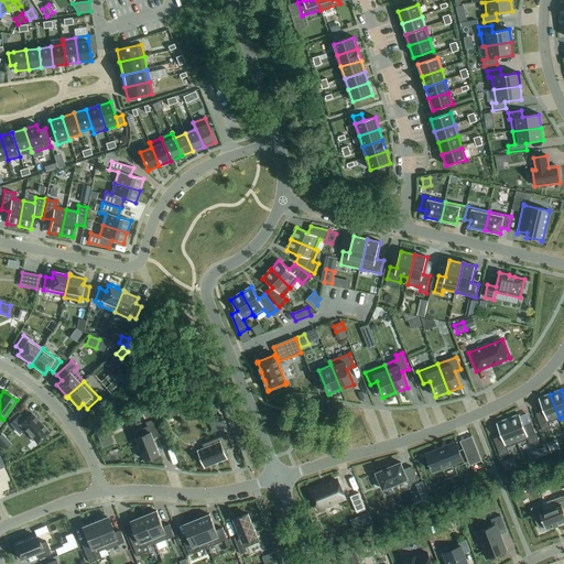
[(543,411),(535,414),(543,432),(552,429),(550,423),(560,419),(550,394),(539,399),(543,411)]
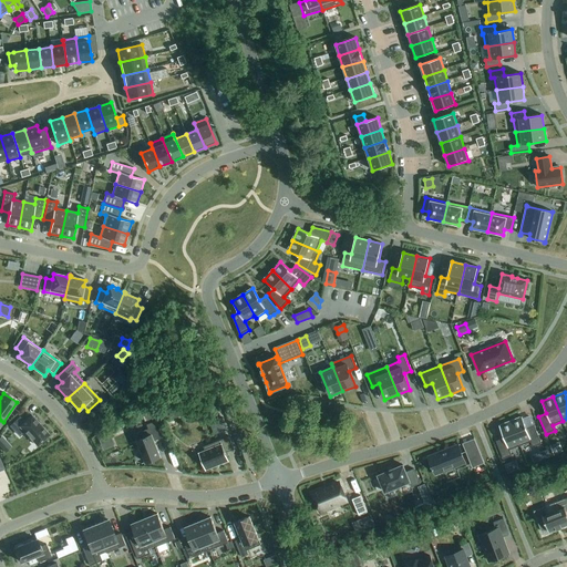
[(20,428),(38,446),(50,435),(31,415),(24,422),(20,418),(10,426),(16,432),(20,428)]
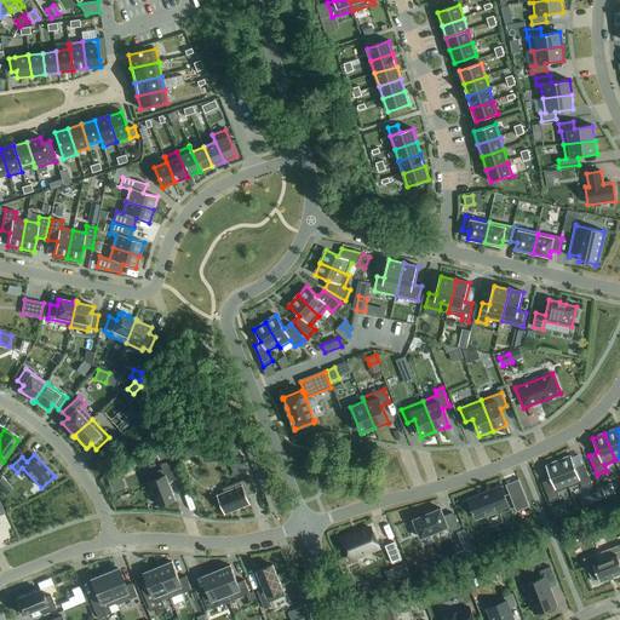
[(570,457),(558,461),(569,488),(580,483),(583,489),(592,486),(585,466),(577,470),(570,457)]
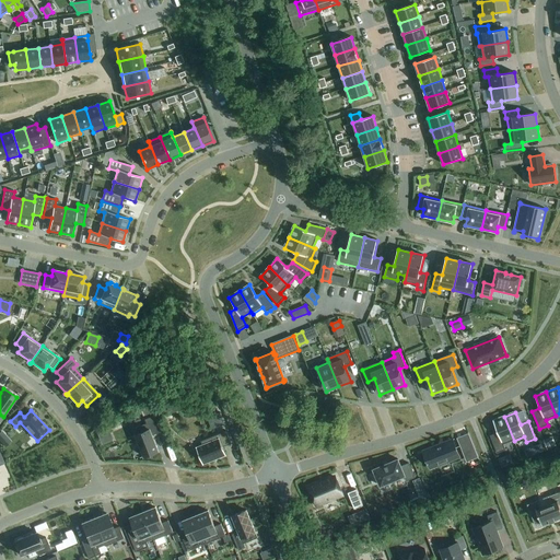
[(224,426),(220,413),(214,416),(214,418),(216,417),(220,427),(224,426)]
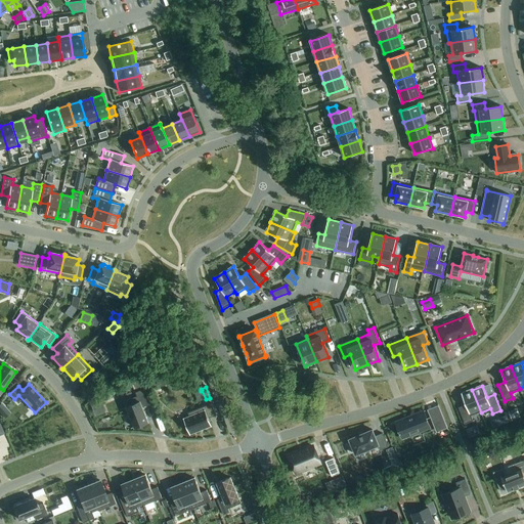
[(125,402),(135,428),(148,423),(142,408),(150,404),(144,390),(136,393),(137,397),(125,402)]
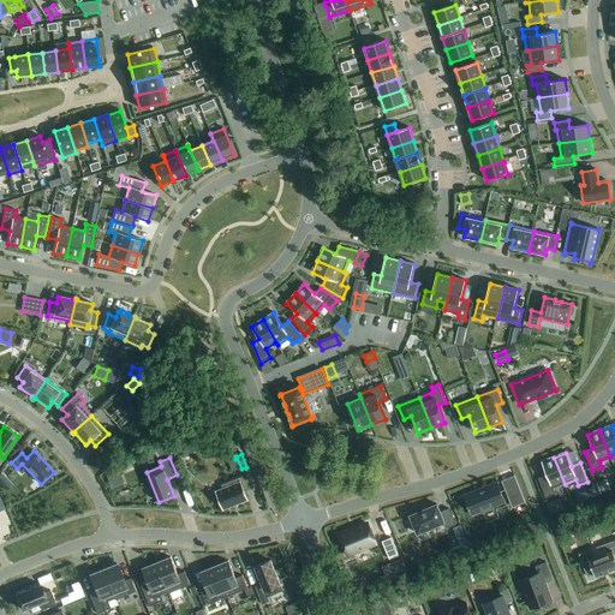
[(545,499),(555,495),(553,489),(565,484),(554,458),(542,463),(547,476),(538,479),(545,499)]
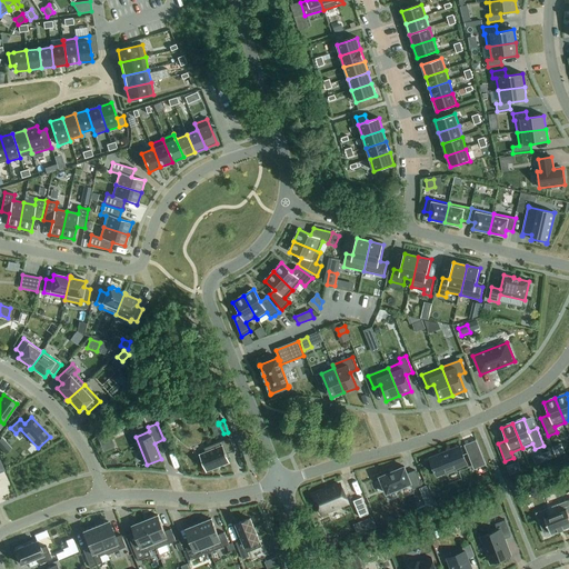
[(108,433),(98,438),(101,445),(111,440),(108,433)]
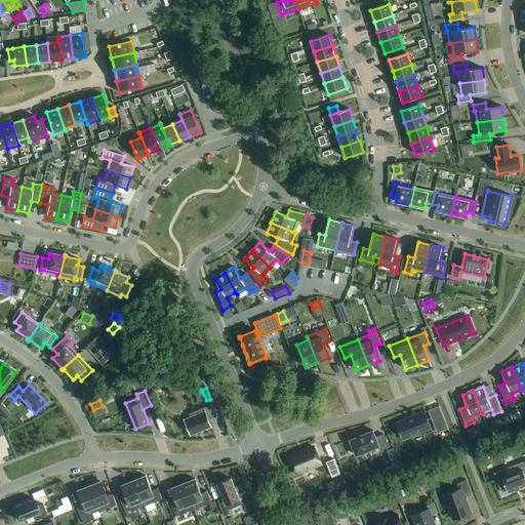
[(190,417),(184,420),(191,436),(212,427),(209,419),(216,416),(212,405),(189,414),(190,417)]
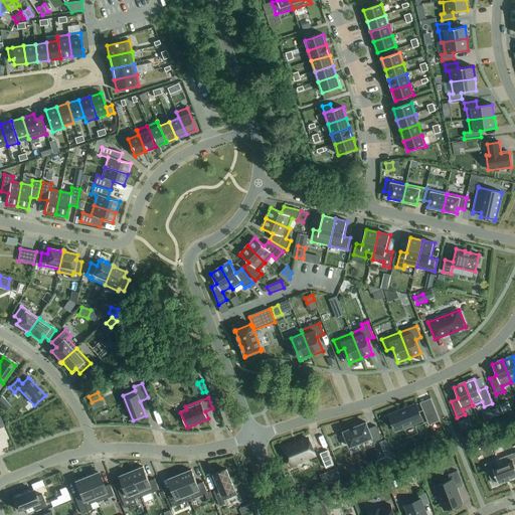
[(422,420),(416,404),(389,415),(395,432),(422,420)]
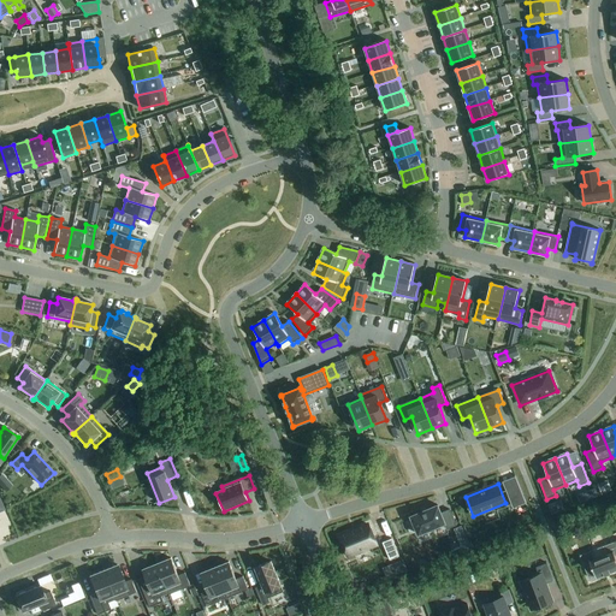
[(611,490),(609,484),(600,487),(603,495),(611,490)]
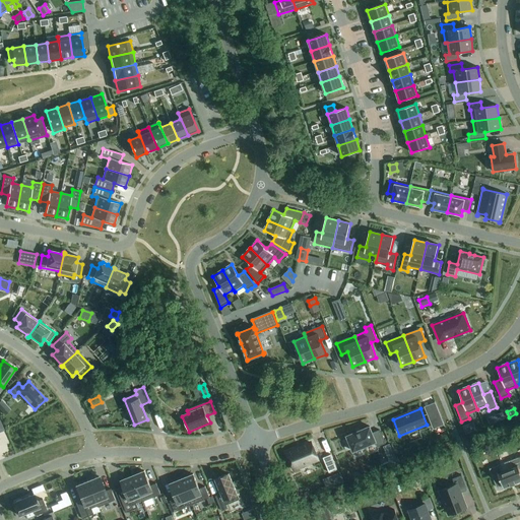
[(439,412),(428,417),(431,424),(442,418),(439,412)]
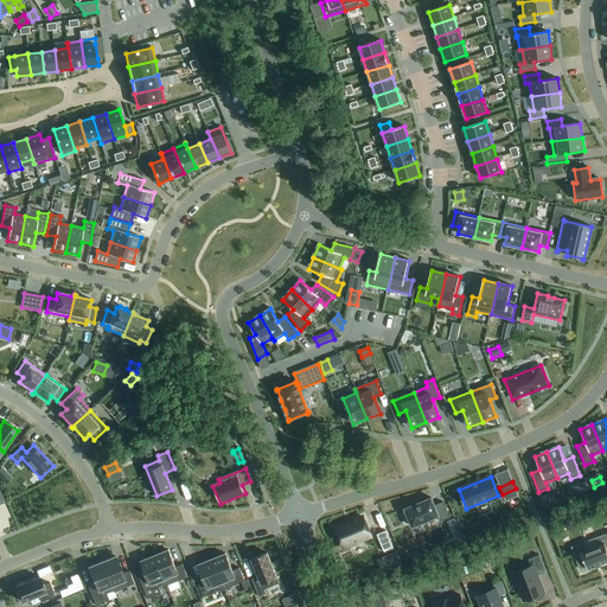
[(432,498),(404,510),(413,528),(438,517),(440,522),(449,518),(443,503),(434,506),(432,498)]
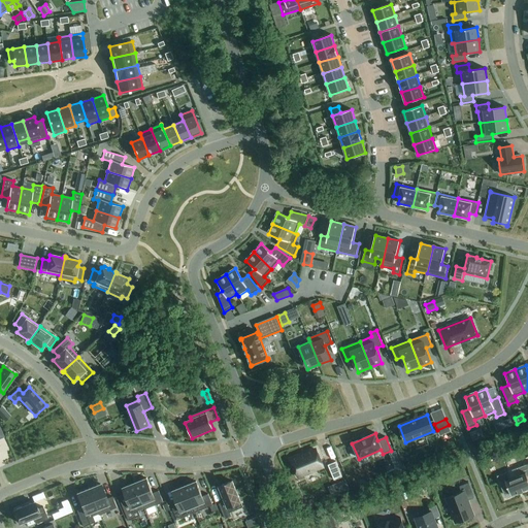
[(526,449),(524,442),(516,446),(519,452),(526,449)]
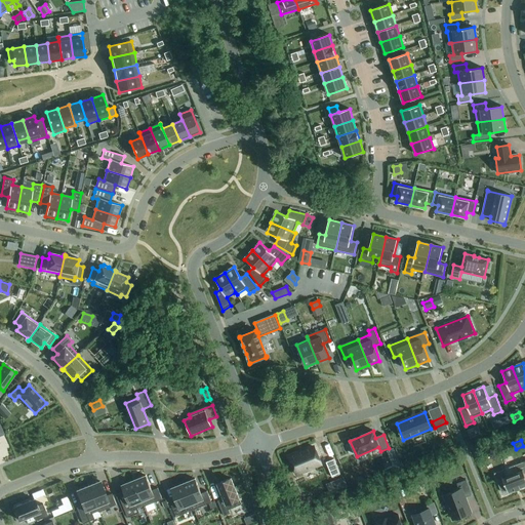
[(314,448),(289,458),(296,474),(306,471),(306,472),(312,470),(311,468),(321,463),(314,448)]
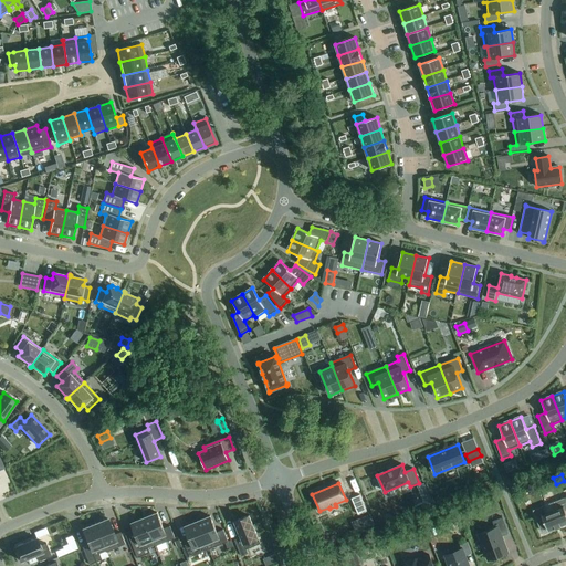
[(360,495),(352,499),(358,515),(367,512),(360,495)]
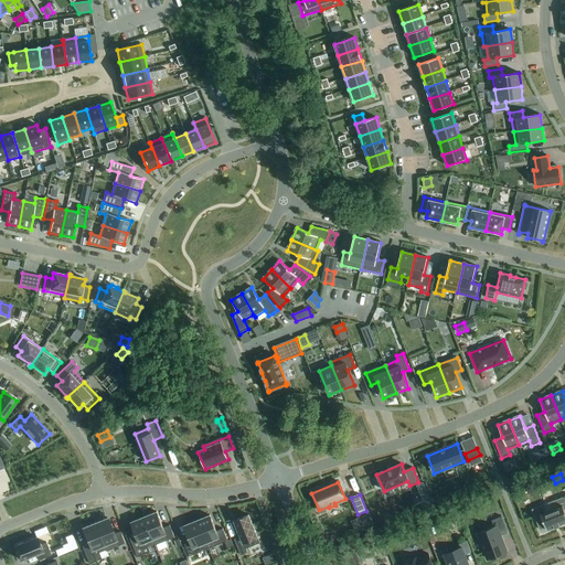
[(543,505),(532,510),(540,530),(553,525),(554,529),(561,526),(564,523),(564,511),(563,507),(564,505),(564,503),(563,498),(554,501),(557,508),(546,512),(543,505)]
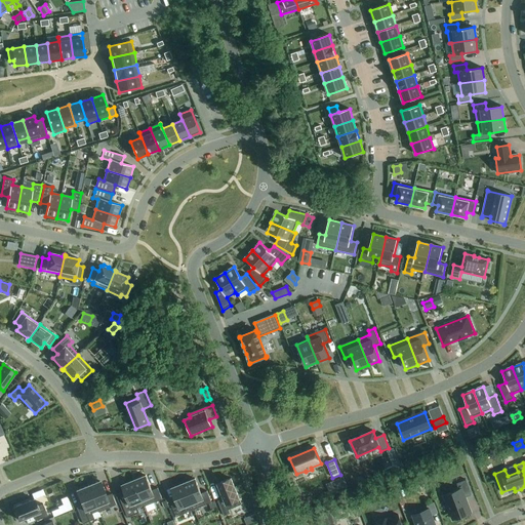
[(146,476),(134,481),(145,507),(162,499),(158,488),(152,491),(146,476)]
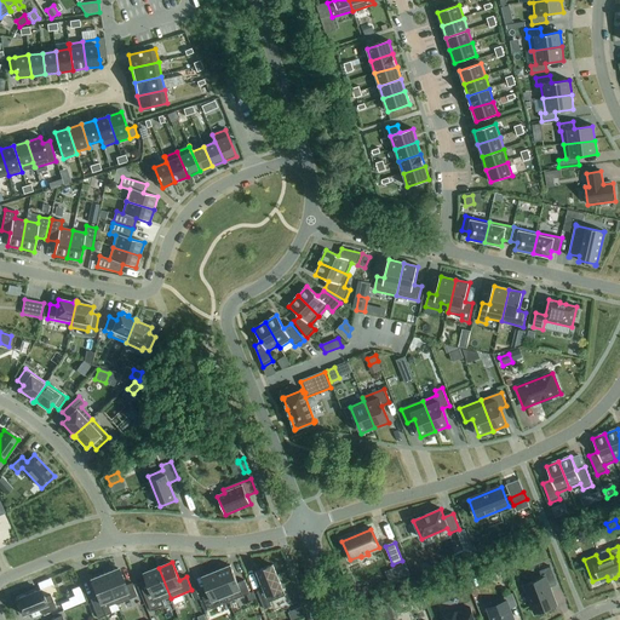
[(408,574),(405,564),(396,568),(400,578),(408,574)]
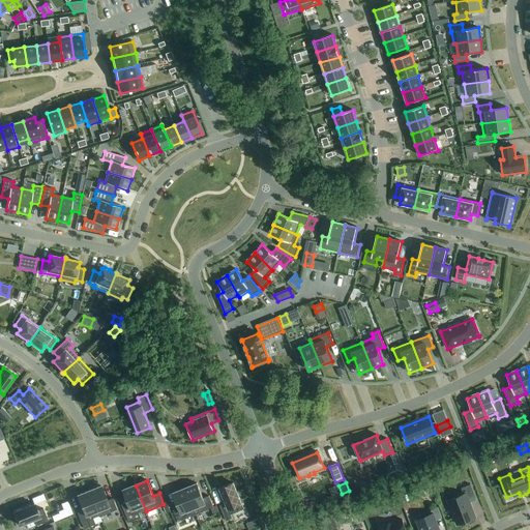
[(197,483),(185,489),(196,516),(211,509),(213,508),(209,496),(203,499),(197,483)]
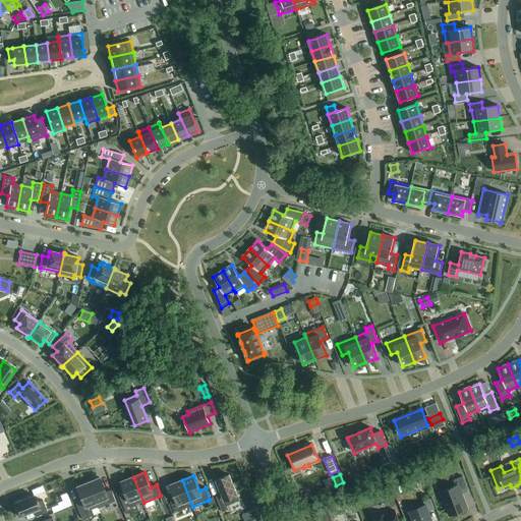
[(229,475),(216,480),(222,496),(216,498),(222,513),(228,510),(227,507),(240,501),(229,475)]
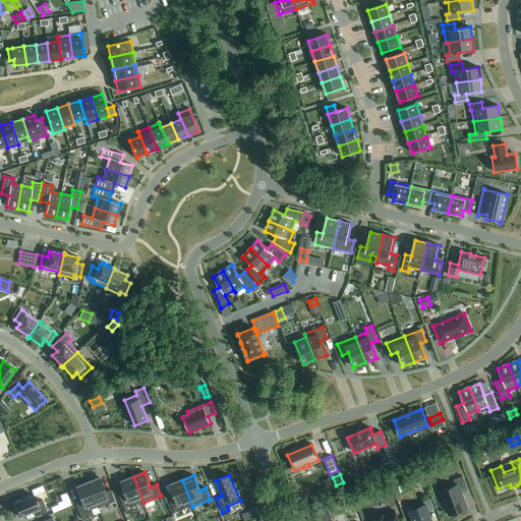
[(143,503),(133,477),(121,482),(131,507),(142,503),(143,504),(143,503)]
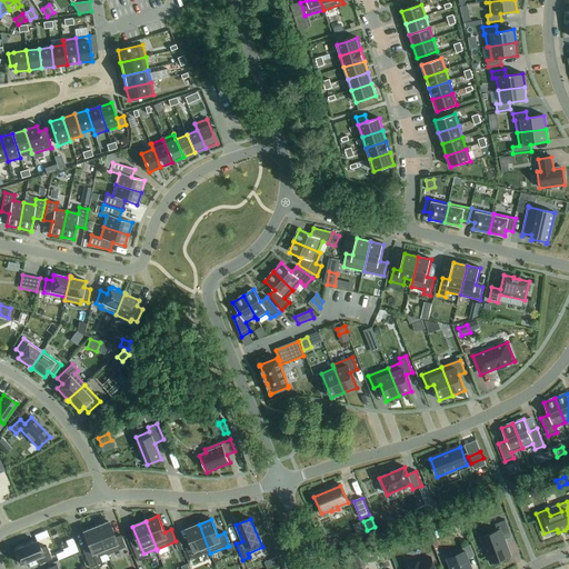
[(487,556),(490,565),(510,557),(503,540),(510,538),(505,521),(495,525),(497,532),(480,538),(483,546),(481,546),(486,556),(487,556)]
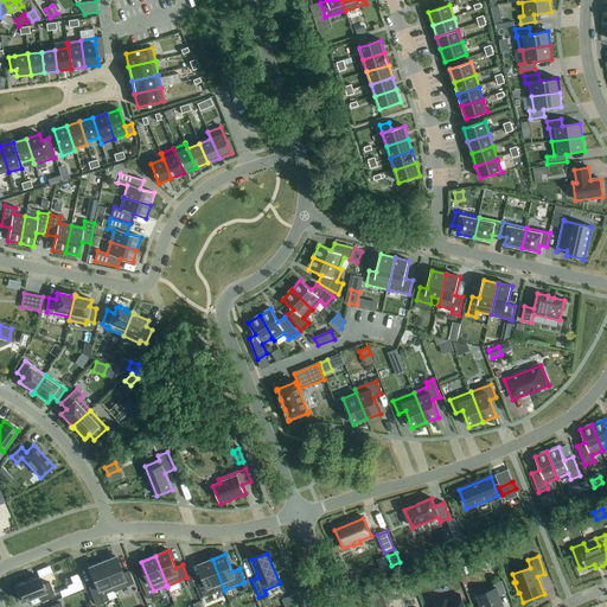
[(115,557),(102,562),(114,593),(135,585),(129,572),(122,574),(115,557)]
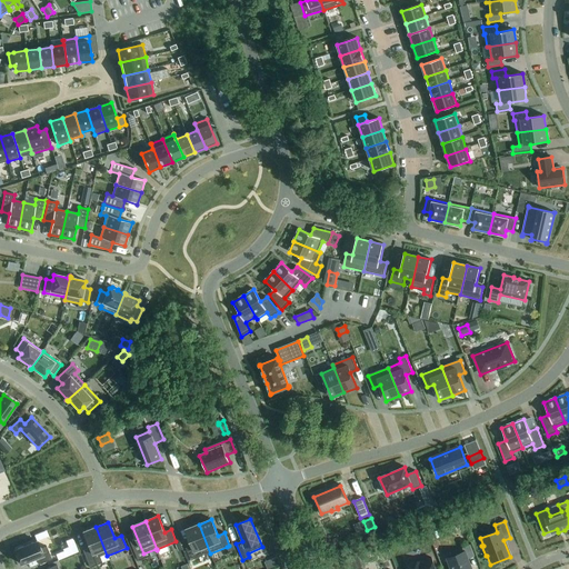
[(199,525),(186,530),(192,546),(186,548),(191,561),(210,553),(199,525)]
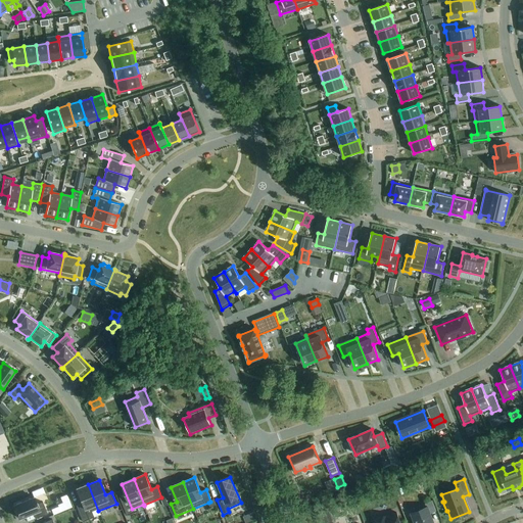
[(98,511),(88,484),(76,489),(82,504),(76,507),(83,522),(94,518),(92,512),(97,510),(98,511)]
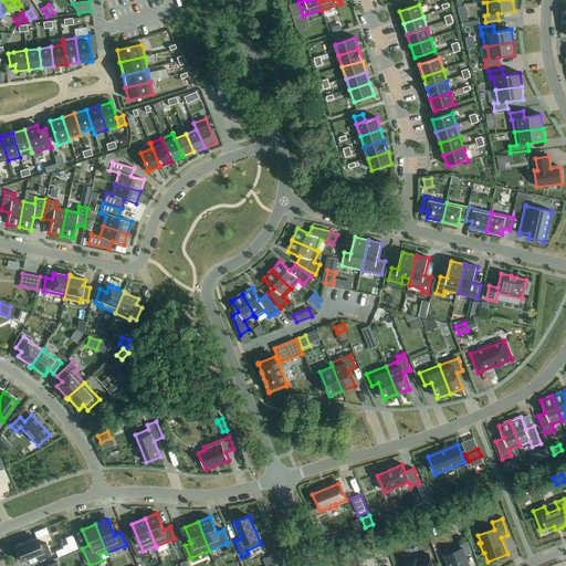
[(438,534),(435,527),(429,531),(431,537),(438,534)]
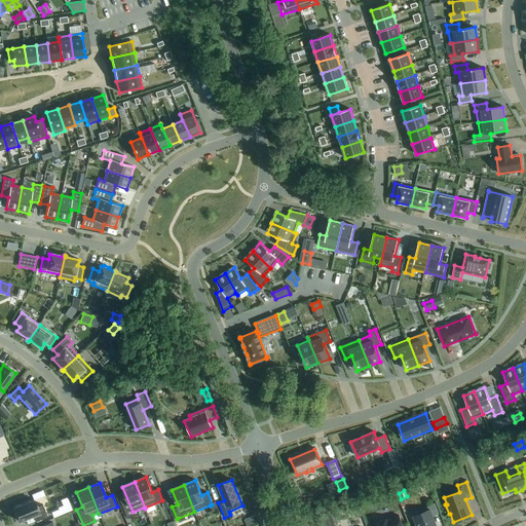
[(393,501),(390,495),(384,497),(386,504),(393,501)]
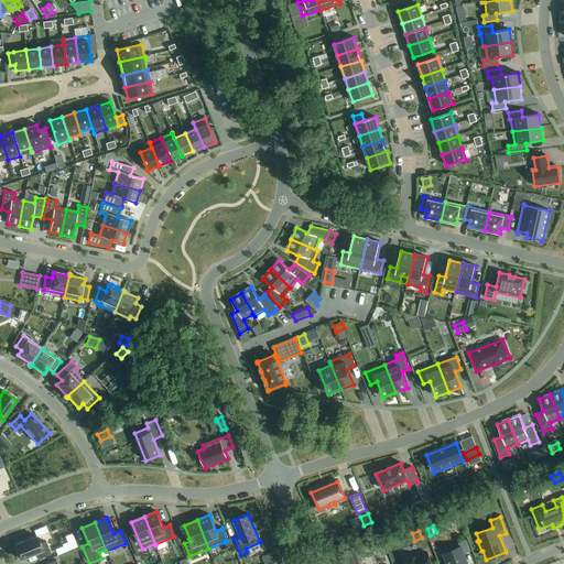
[(36,537),(14,545),(21,560),(36,553),(39,560),(51,555),(46,542),(40,544),(36,537)]
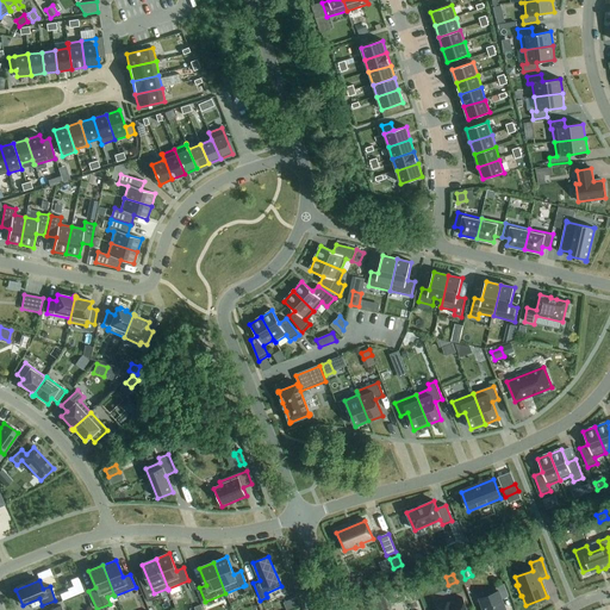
[(83,591),(80,583),(74,586),(78,595),(83,591)]
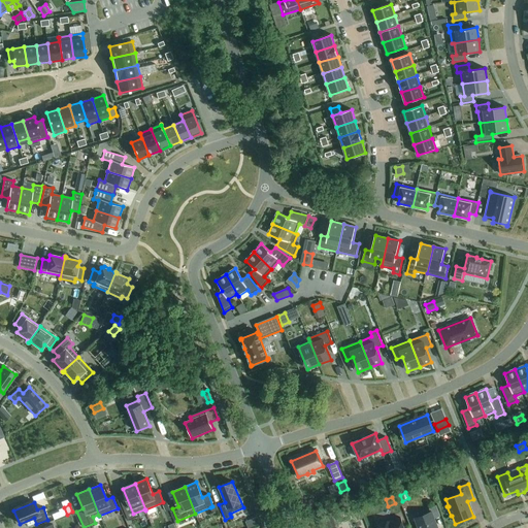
[(436,527),(431,513),(416,519),(419,527),(436,527)]
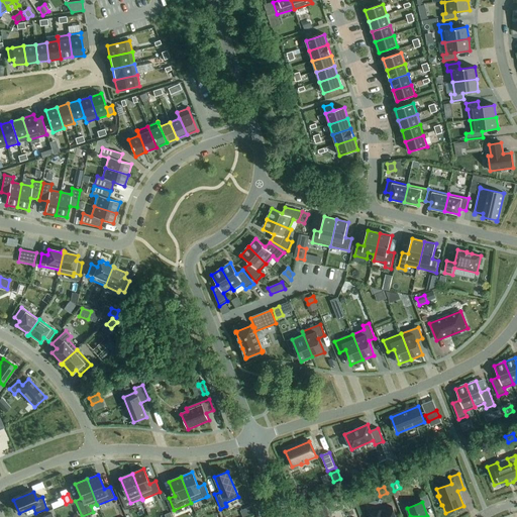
[(383,511),(383,510),(370,515),(370,516),(395,516),(392,507),(383,511)]
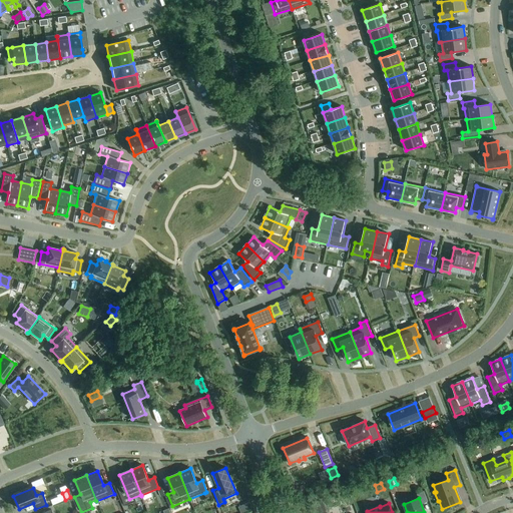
All buildings are outlined.
